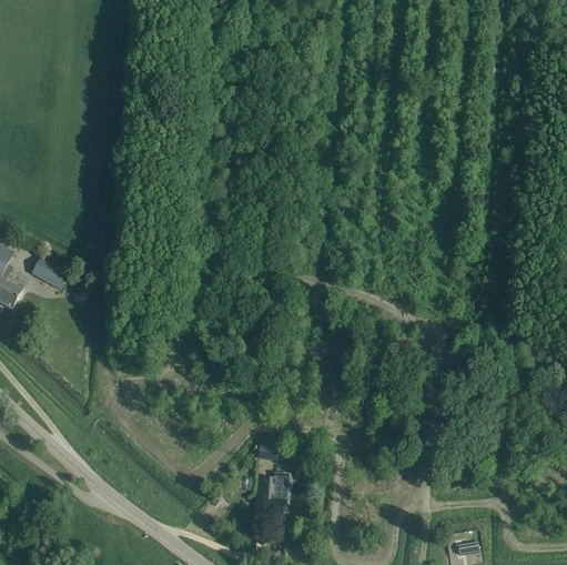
[(0,303),(10,309),(22,288),(0,275),(2,271),(8,274),(12,265),(7,262),(12,252),(0,244),(0,303)]
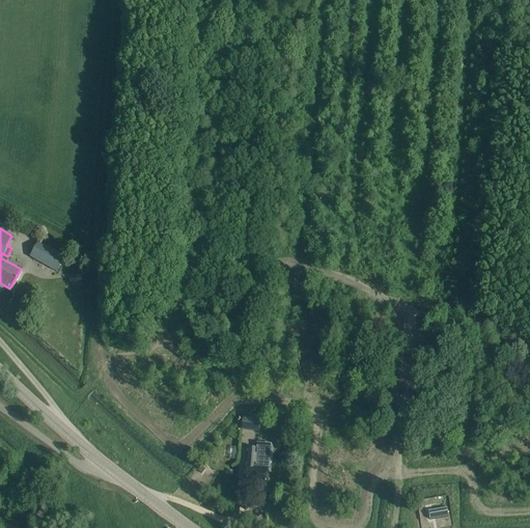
[(64,254),(36,239),(28,254),(56,270),(64,254)]
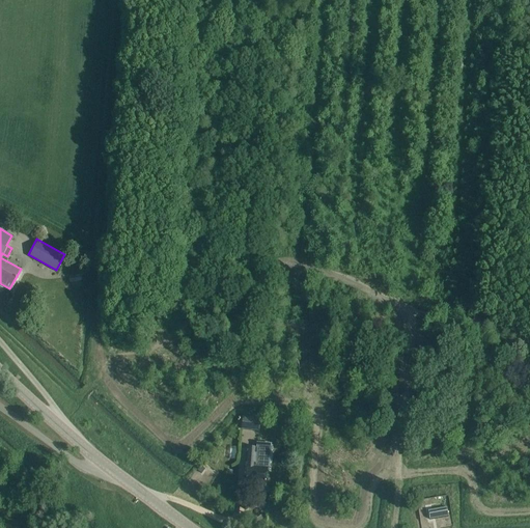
[(242,413),(240,426),(258,428),(259,415),(242,413)]
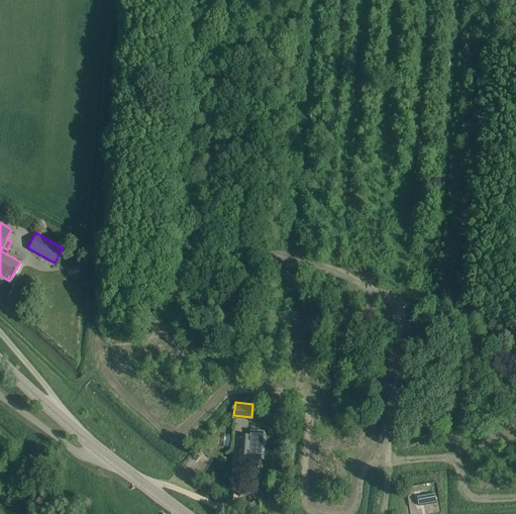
[(240,464),(240,471),(249,472),(250,473),(254,474),(256,472),(258,472),(259,454),(260,454),(263,430),(249,429),(248,434),(239,433),(237,464),(240,464)]
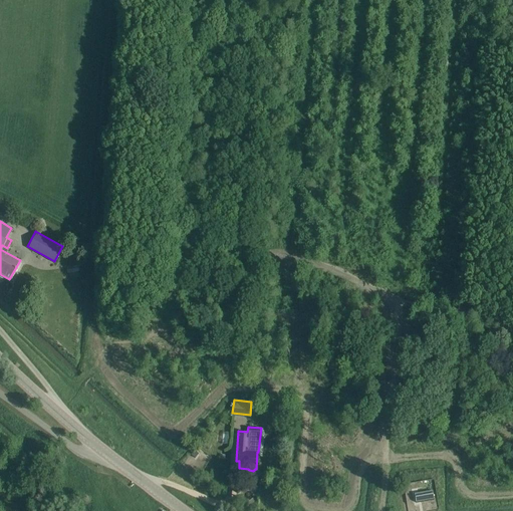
[(432,489),(414,492),(415,501),(433,498),(432,489)]
